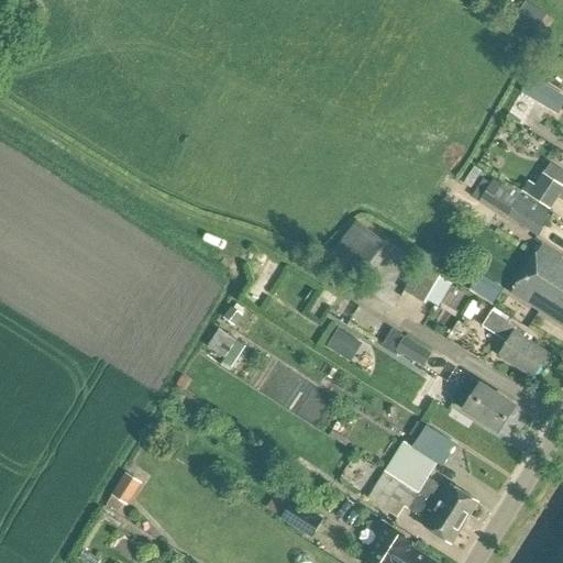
[(526,3),(515,20),(536,33),(547,17),(526,3)]
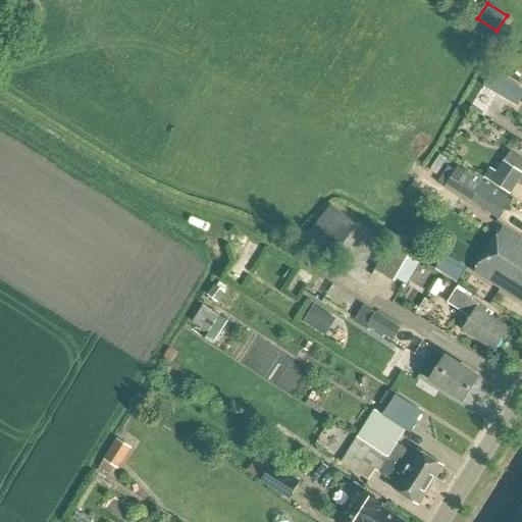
[(521,97),(521,90),(490,71),(481,88),(516,108),(521,97)]
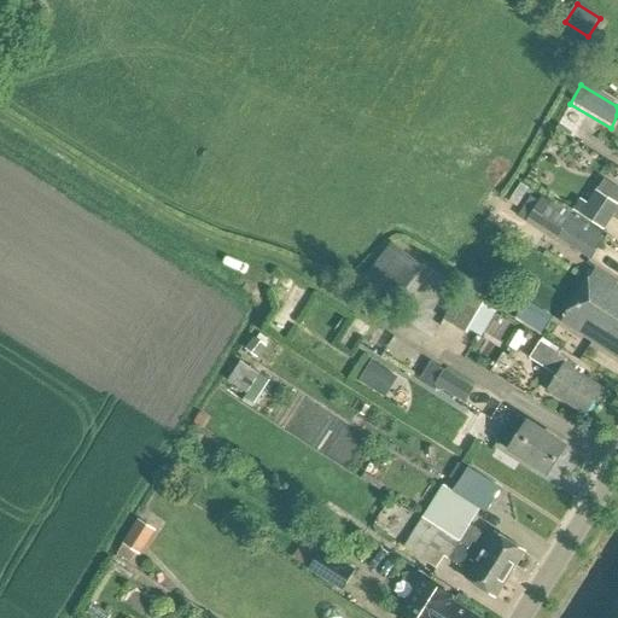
[(520,185),(512,199),(520,204),(529,190),(520,185)]
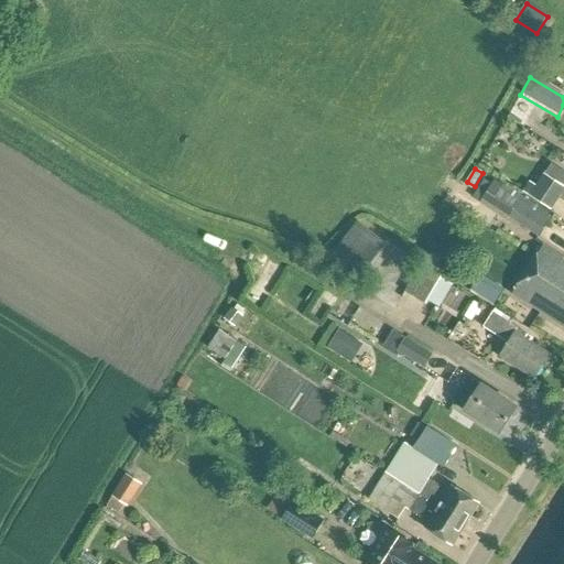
[(552,210),(563,190),(563,187),(543,175),(537,185),(531,196),(530,197),(552,210)]
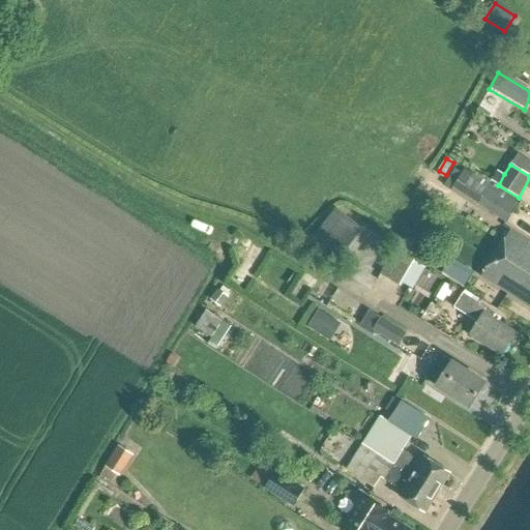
[(499,184),(504,174),(497,170),(491,180),(499,184)]
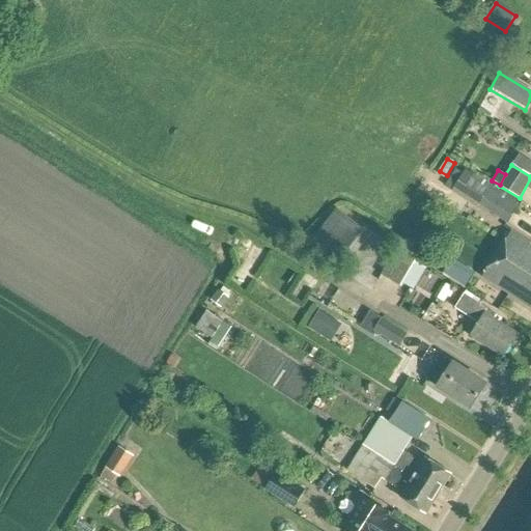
[(475,175),(471,180),(462,174),(452,189),(507,225),(521,204),(475,175)]
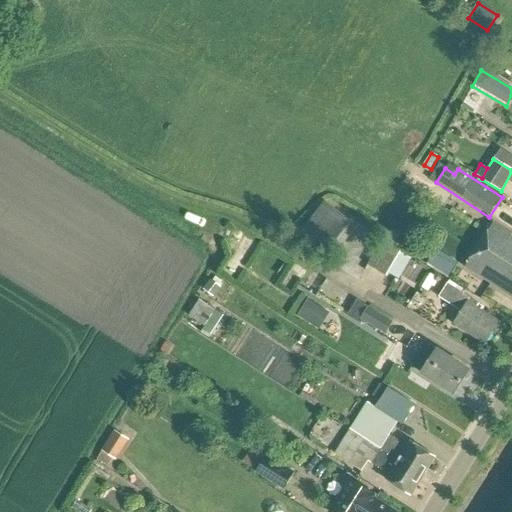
[(312,219),(338,244),(363,218),(337,193),(312,219)]
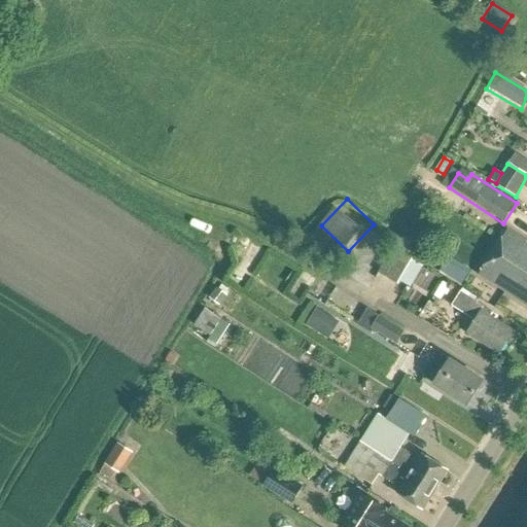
[(526,306),(526,242),(506,230),(478,275),(526,306)]
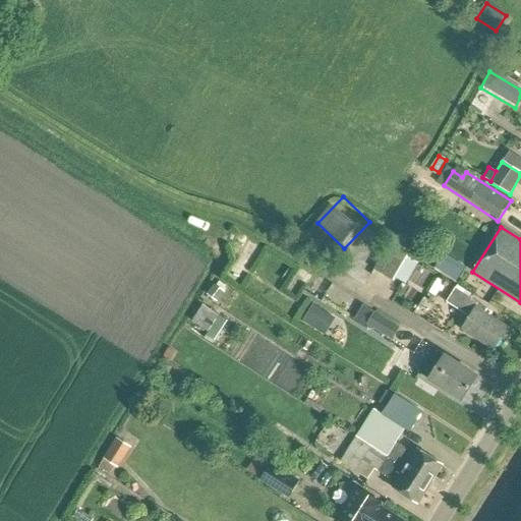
[(393,282),(408,257),(388,246),(373,271),(393,282)]
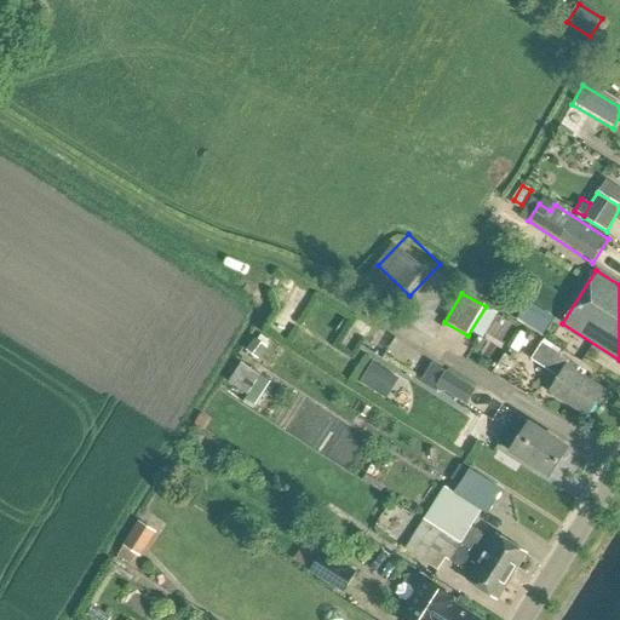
[(518,354),(528,337),(521,332),(511,349),(518,354)]
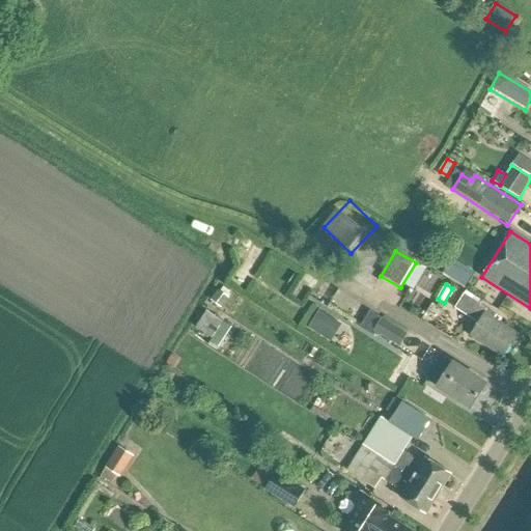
[(502,357),(516,334),(495,318),(496,316),(486,310),(465,296),(455,309),(477,324),(470,336),(502,357)]
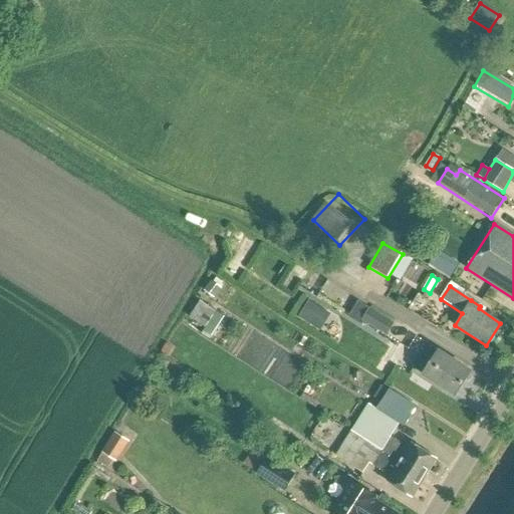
[(205,328),(216,312),(201,301),(190,318),(205,328)]
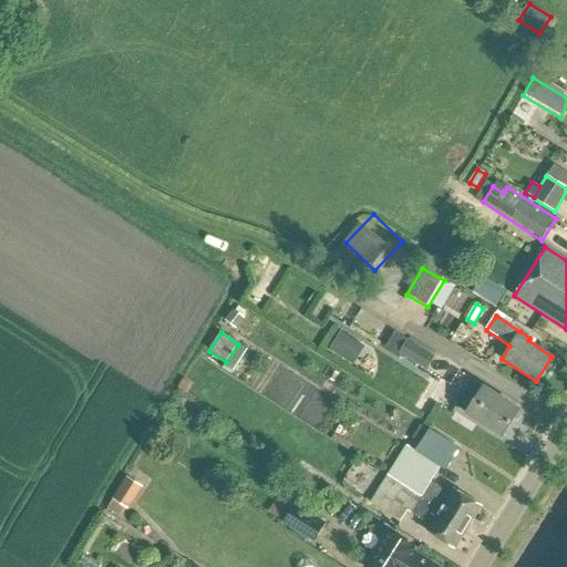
[(349,362),(360,344),(339,332),(329,350),(349,362)]
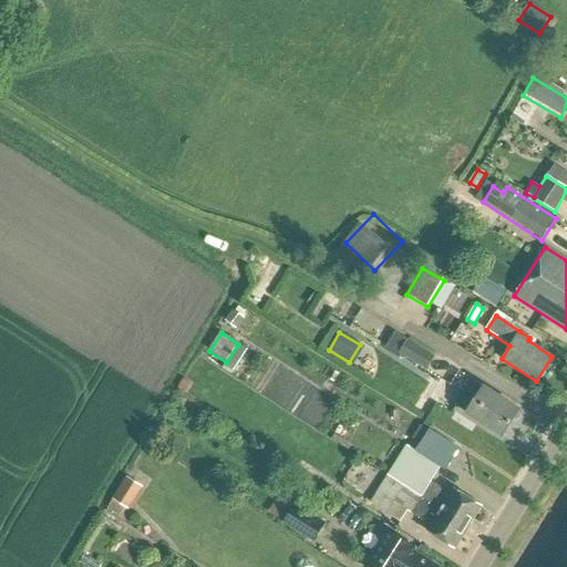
[(425,369),(433,356),(406,340),(399,353),(425,369)]
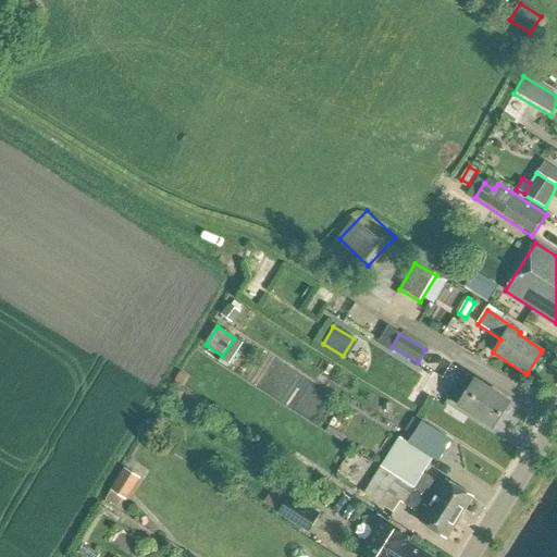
[(188,378),(182,373),(175,382),(182,386),(188,378)]
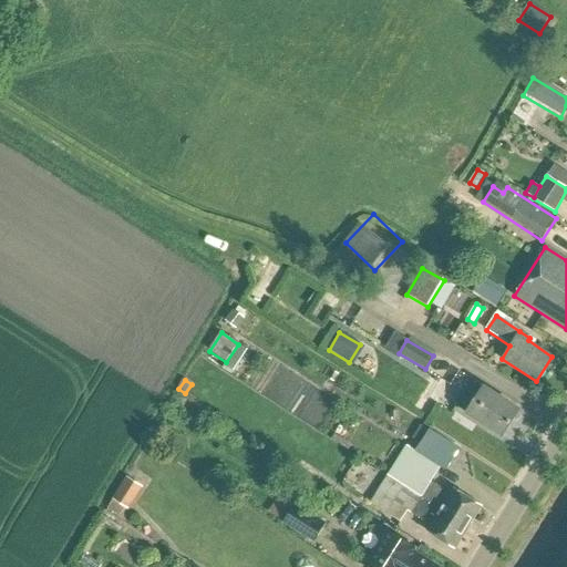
[(502,435),(518,409),(483,387),(472,380),(455,405),(467,412),(466,413),(502,435)]
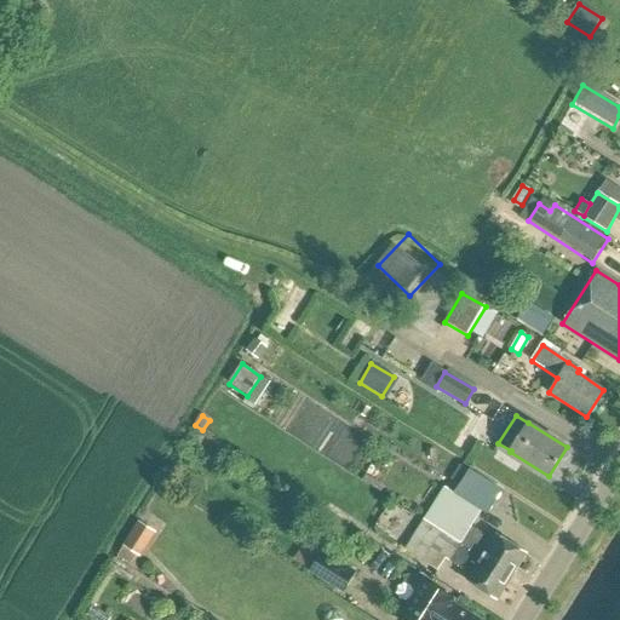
[(468,524),(477,511),(442,488),(422,520),(511,577),(526,554),(497,534),(493,540),(468,524)]
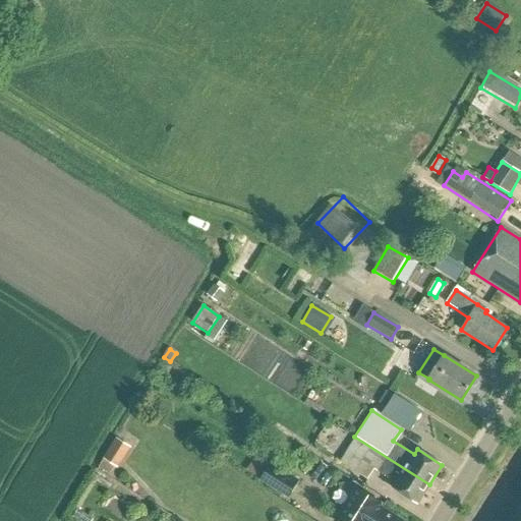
[(104,458),(99,466),(110,473),(115,467),(116,467),(130,446),(115,436),(102,457),(104,458)]
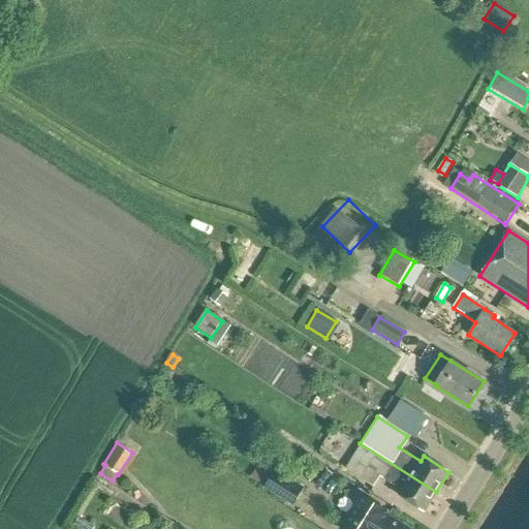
[(424,511),(436,492),(360,443),(344,469),(374,488),(380,476),(402,491),(399,496),(424,511)]
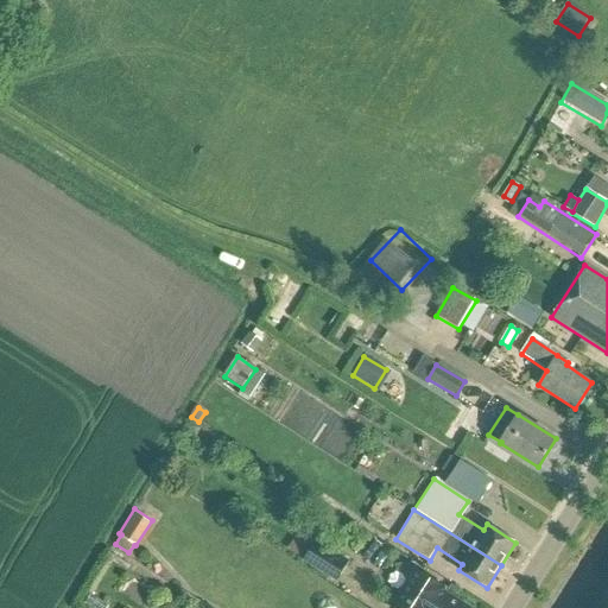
[(305,559),(303,562),(336,582),(349,561),(316,540),(315,542),(298,532),(289,549),(305,559)]
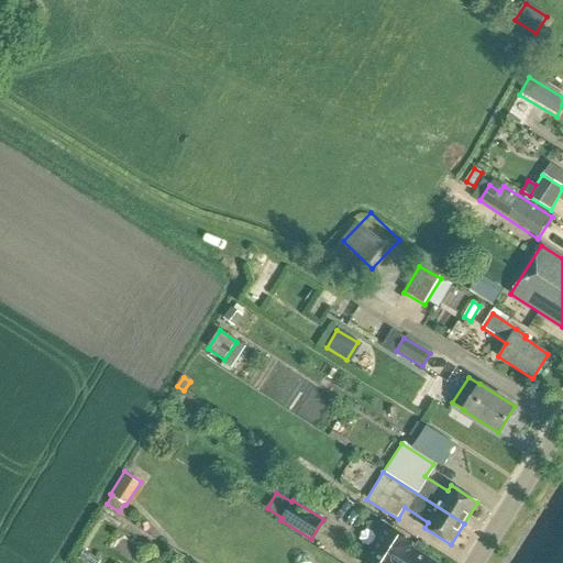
[(433,562),(420,554),(415,549),(410,547),(411,544),(386,527),(362,562),(433,562)]
